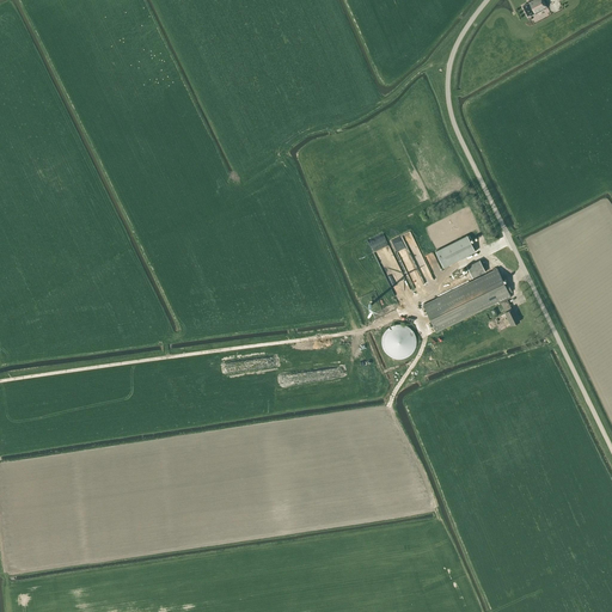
[(548,7),(543,0),(530,0),(528,1),(530,2),(522,6),(527,16),(530,14),(531,17),(548,7)]
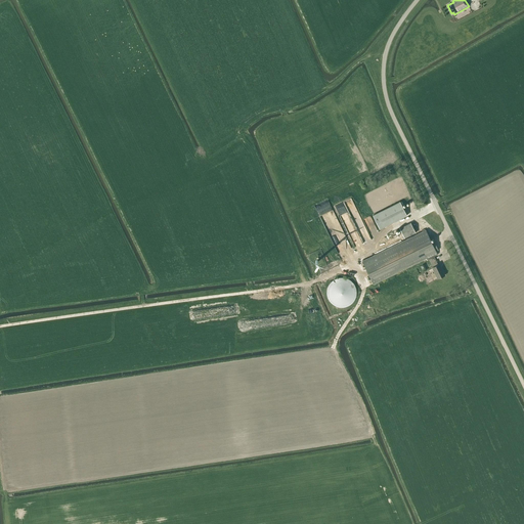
[(362,221),(352,198),(345,201),(355,224),(362,221)]
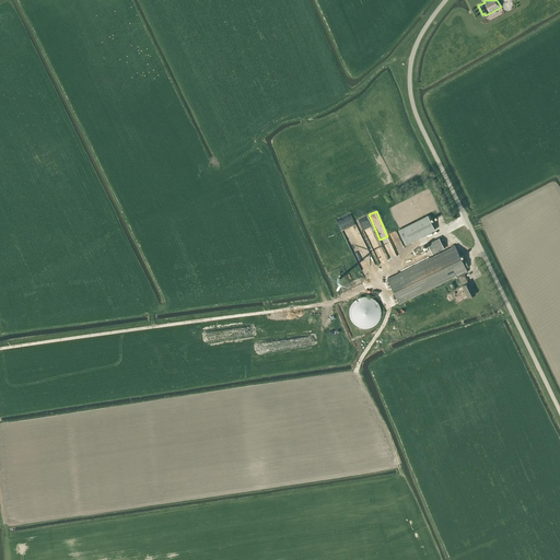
[(398,230),(403,238),(406,245),(434,230),(428,216),(398,230)]
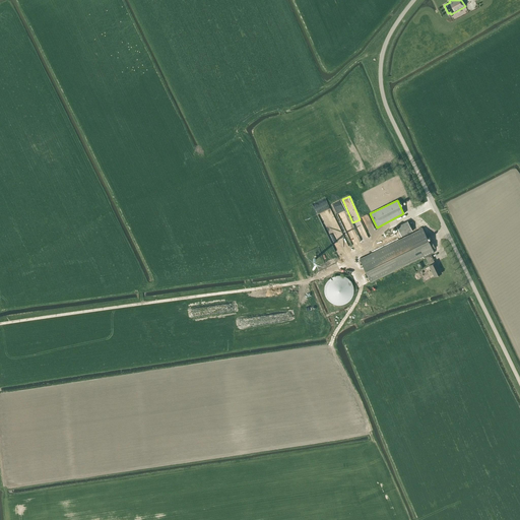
[(396,226),(401,237),(412,231),(407,220),(396,226)]
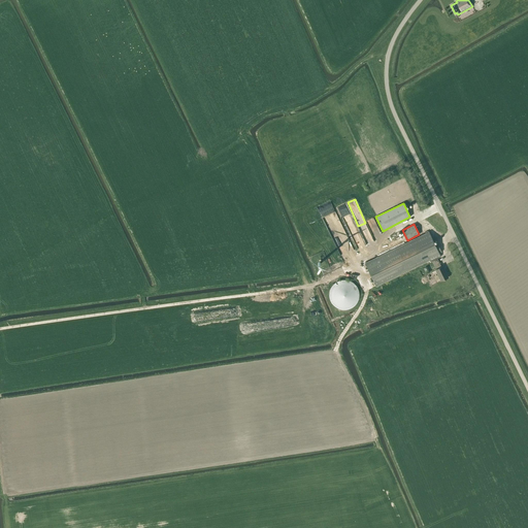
[(435,269),(440,281),(449,277),(442,266),(441,266),(437,258),(440,257),(439,253),(441,252),(437,243),(435,244),(429,232),(364,263),(386,306),(427,286),(417,266),(430,260),(435,269)]
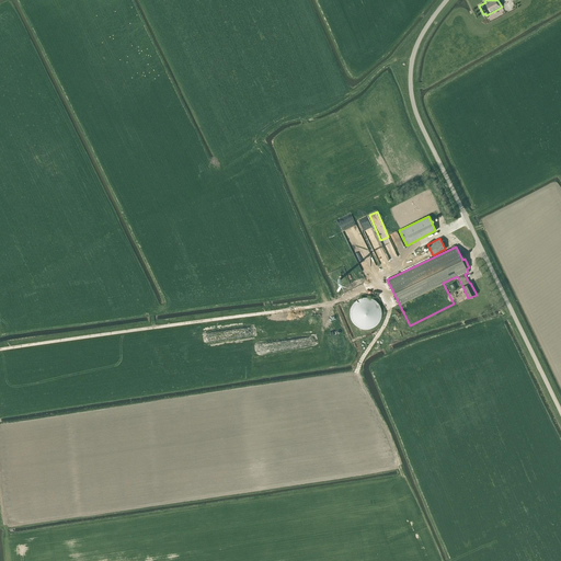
[(350,310),(350,313),(350,317),(352,320),(353,323),(356,325),(358,328),(362,329),(366,329),(369,329),(373,328),(376,325),(378,323),(380,320),(381,317),(381,313),(381,310),(380,306),(378,304),(376,300),(373,299),(369,298),(366,297),(362,298),(358,299),(356,300),(353,304),(352,307),(350,310)]
